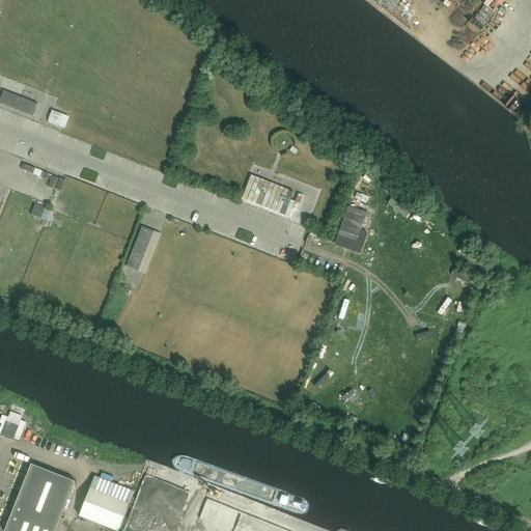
[(446,8),(438,21),(456,32),(465,20),(446,8)]
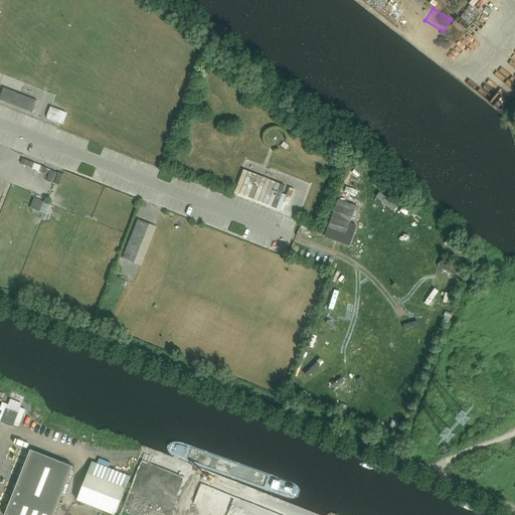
[(514,71),(505,86),(514,94),(514,71)]
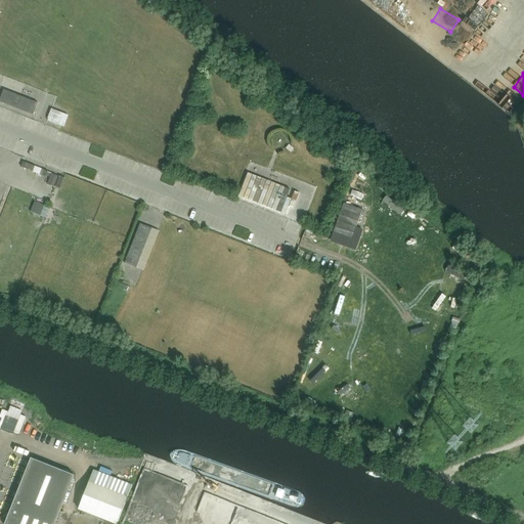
[(0,101),(33,116),(38,104),(4,90),(0,99),(0,101)]
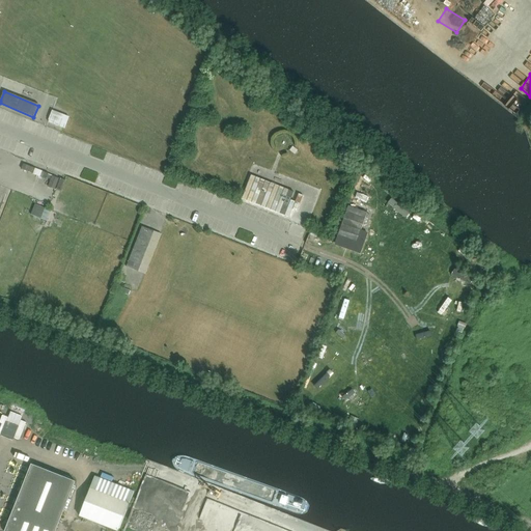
[(55,109),(51,122),(68,128),(73,114),(55,109)]
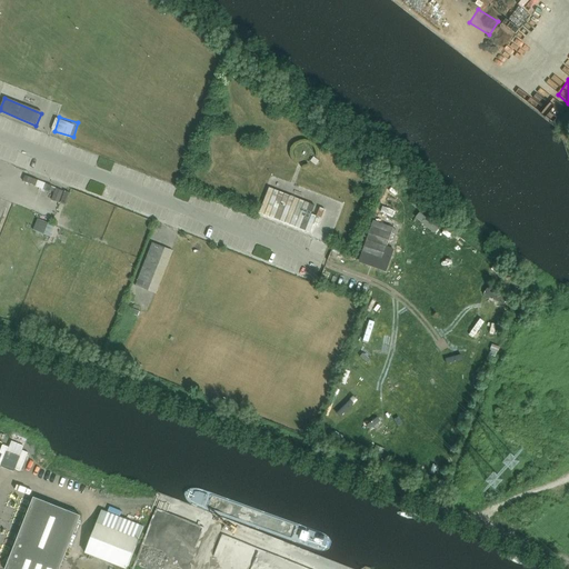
[(25,176),(22,181),(36,187),(38,180),(25,176)]
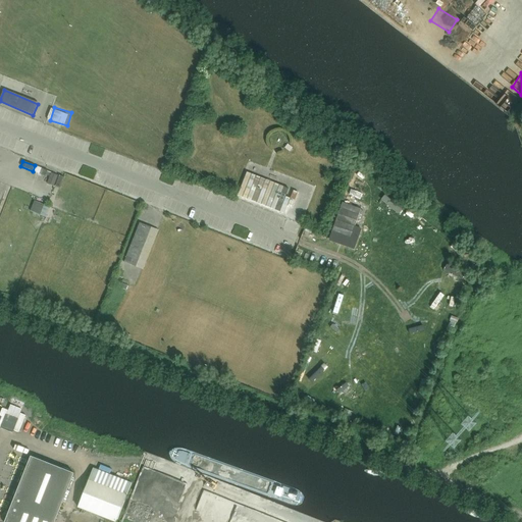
[(247,171),(238,195),(284,213),(288,205),(292,207),(298,192),(294,190),(291,198),(285,196),(289,188),(247,171)]
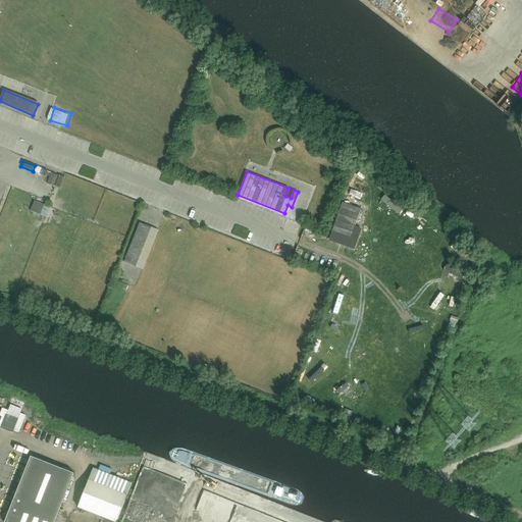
[(51,173),(47,183),(54,186),(58,176),(51,173)]
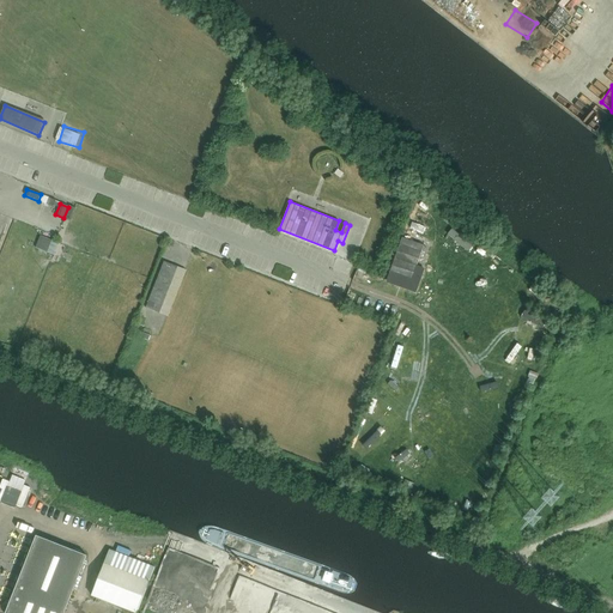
[(41,236),(36,248),(47,253),(52,241),(41,236)]
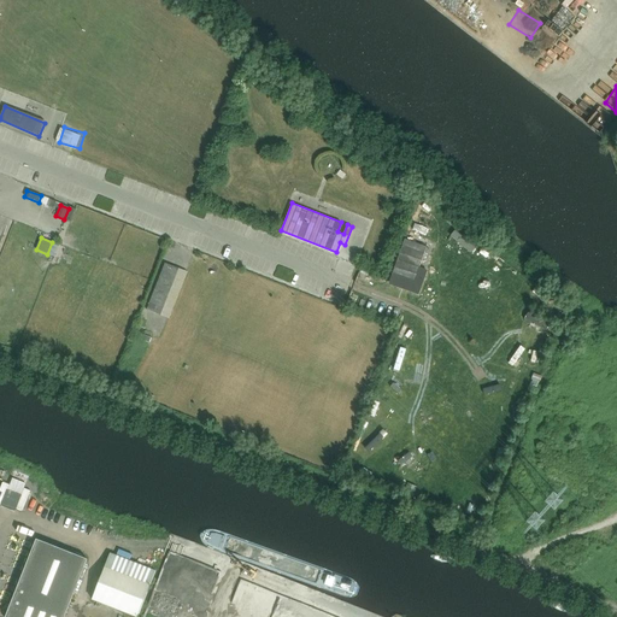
[(405,239),(393,274),(415,281),(427,247),(405,239)]
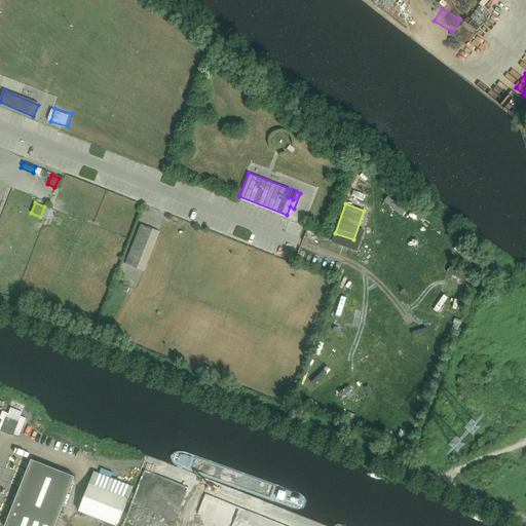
[(143,219),(125,264),(137,269),(155,224),(143,219)]
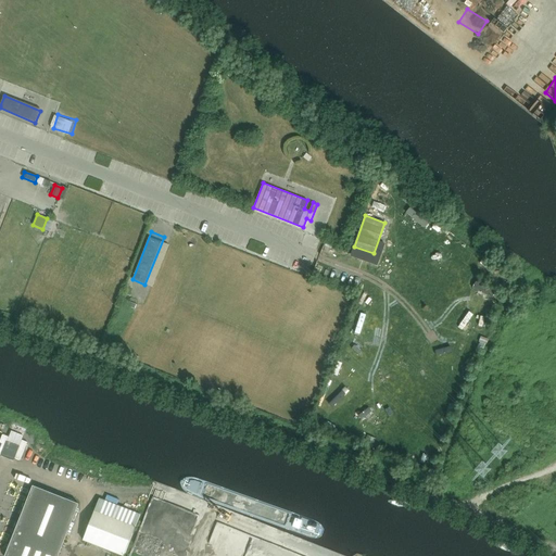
[(33,487),(4,555),(58,555),(78,504),(33,487)]
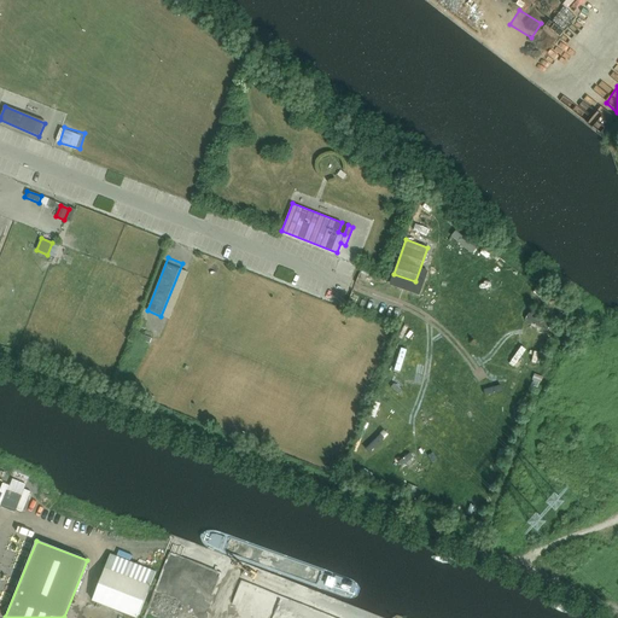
[(138,617),(157,571),(111,553),(93,601),(136,617),(138,617)]
